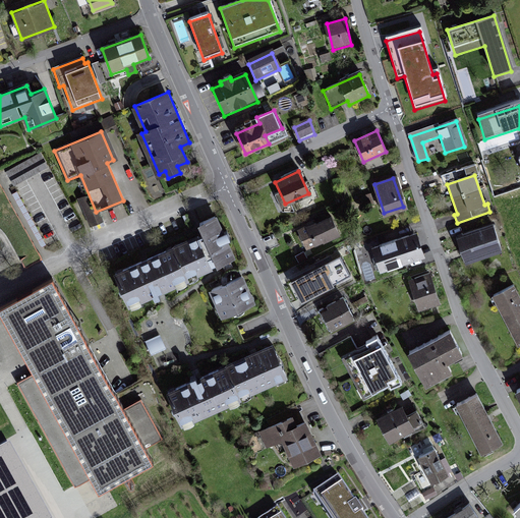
[(299,231),(307,250),(339,237),(331,218),(299,231)]
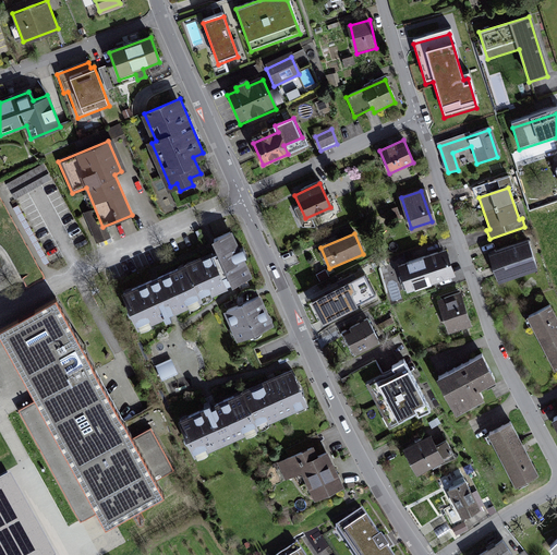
[(137,329),(251,278),(231,234),(214,242),(218,252),(122,294),(137,329)]
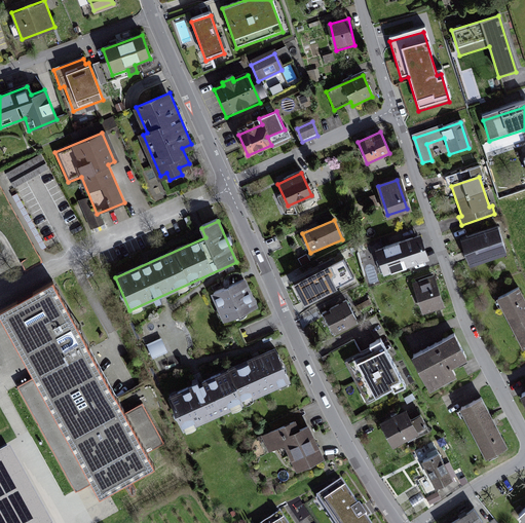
[(505,255),(497,230),(461,241),(470,266),(505,255)]
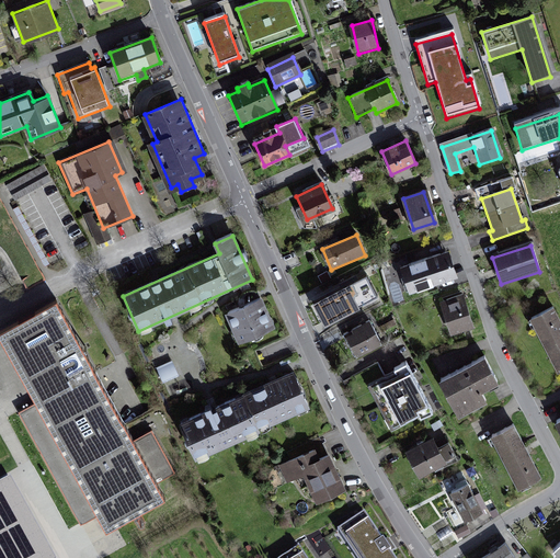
[(446,252),(402,266),(411,293),(454,279),(446,252)]
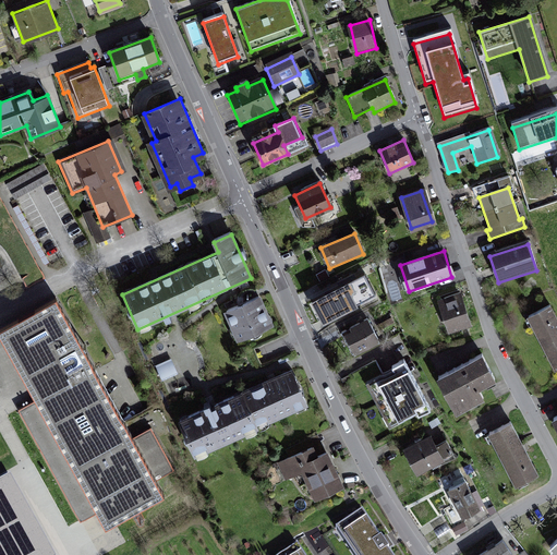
[(379,270),(366,274),(373,300),(386,296),(379,270)]
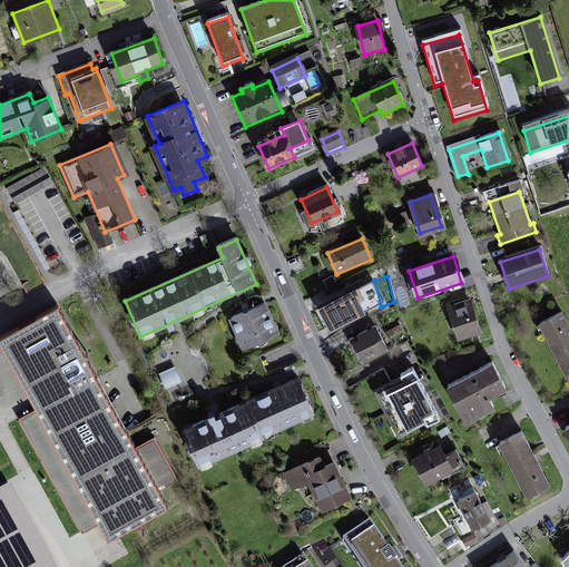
[(376,309),(363,286),(317,312),(330,334),(376,309)]
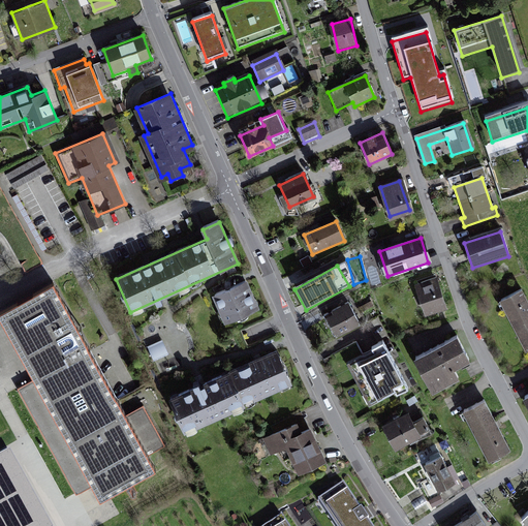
[(436,278),(416,284),(425,314),(445,308),(436,278)]
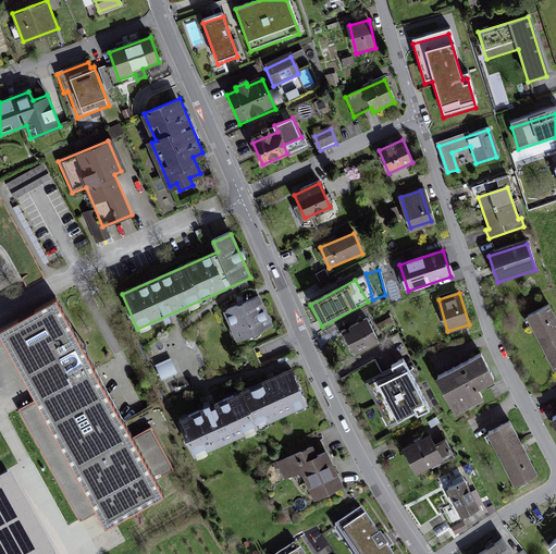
[(103,522),(162,491),(59,299),(0,331),(103,522)]
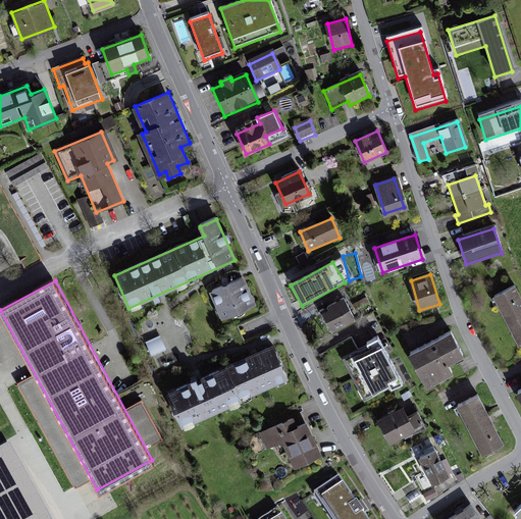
[(253,305),(243,280),(212,294),(223,318),(253,305)]
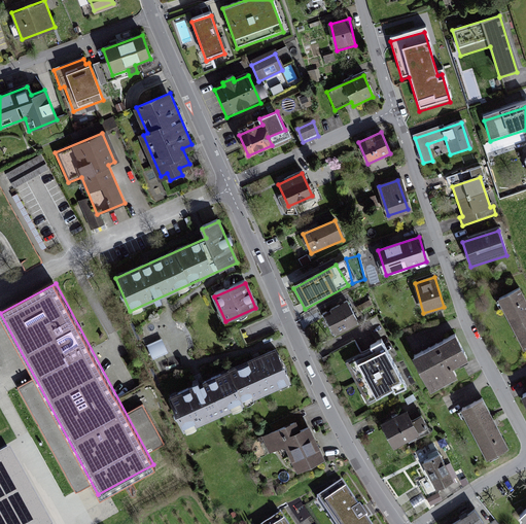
[(525,347),(525,304),(519,290),(500,300),(525,348),(525,347)]
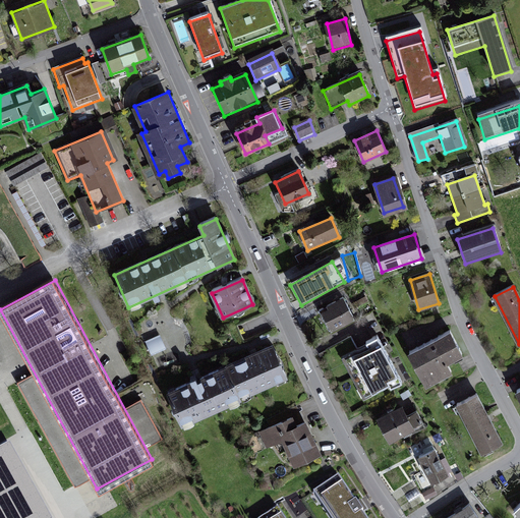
[(342,298),(318,311),(329,331),(353,319),(342,298)]
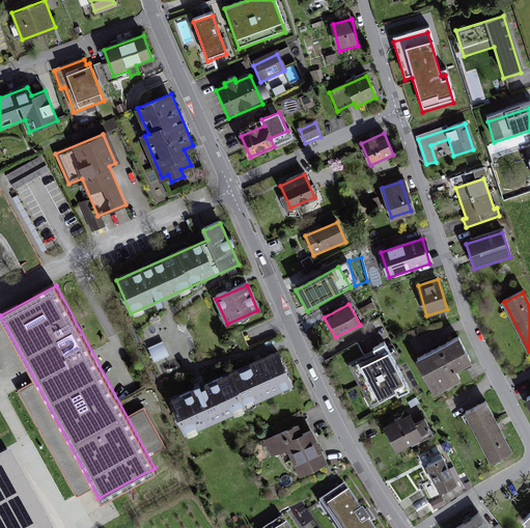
[(470,362),(458,339),(417,360),(434,392),(458,381),(453,370),(470,362)]
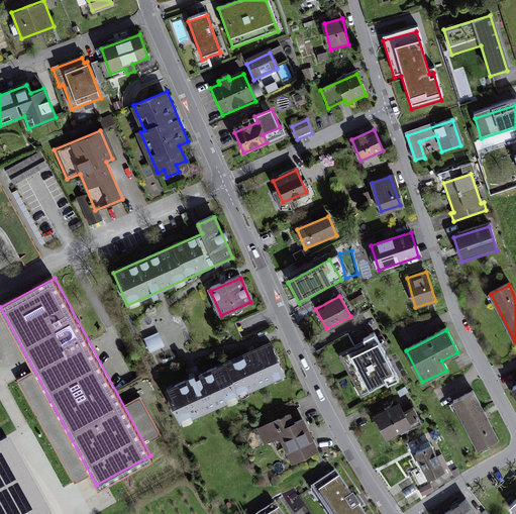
[(149,352),(165,347),(159,333),(144,339),(149,352)]
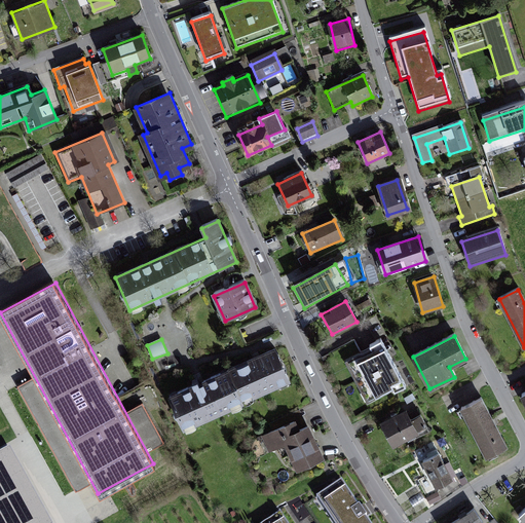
[(379,341),(369,346),(371,349),(344,364),(366,405),(403,385),(379,341)]
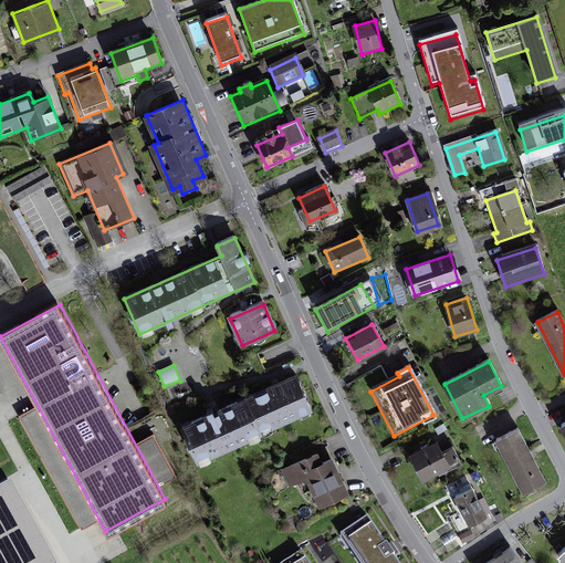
[(309,412),(293,377),(180,429),(196,464),(309,412)]
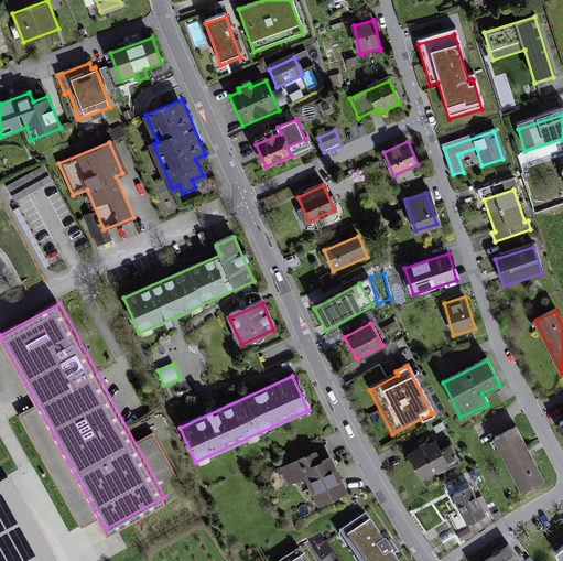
[(516,428),(495,439),(522,492),(543,481),(516,428)]
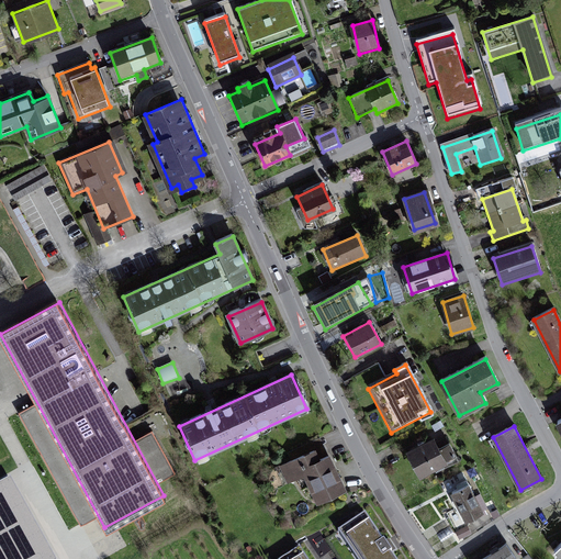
[(433,438),(406,453),(419,477),(446,462),(433,438)]
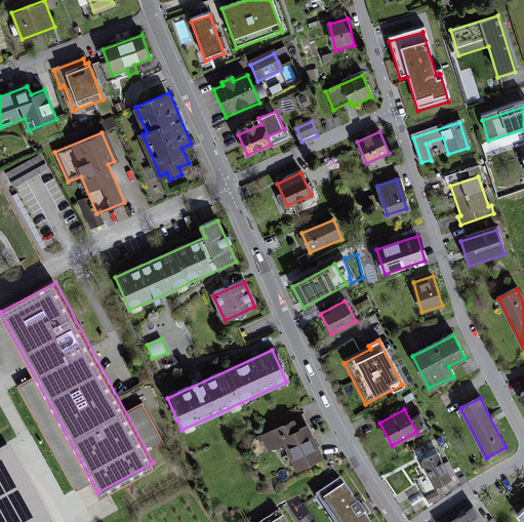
[(320,456),(305,426),(295,431),(291,423),(263,437),(269,450),(284,442),(297,469),(320,456)]
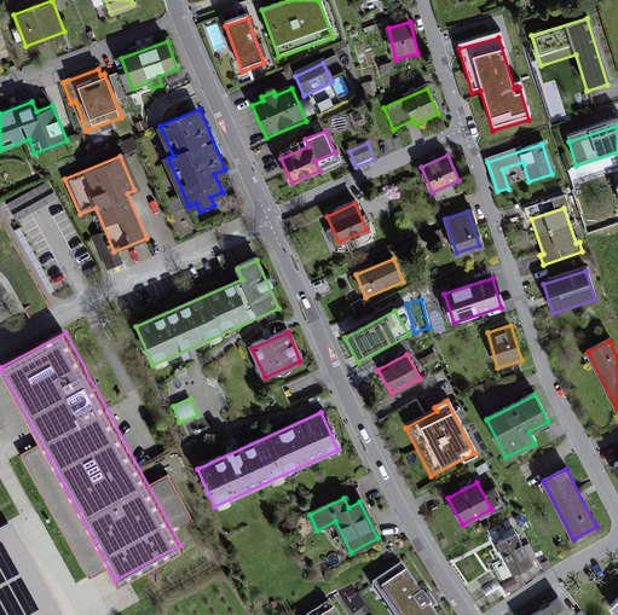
[(59,614),(12,527),(0,533),(0,614),(59,614)]
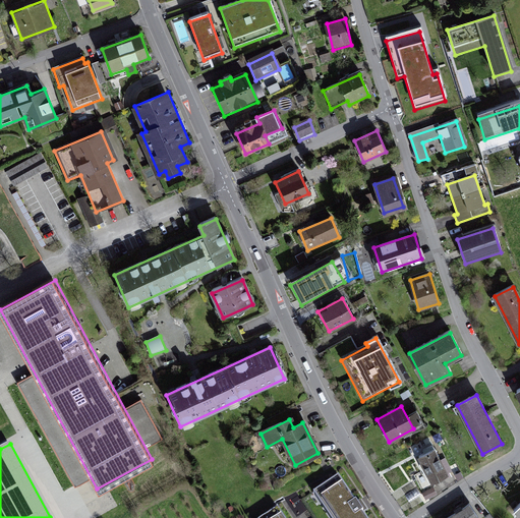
[(446,476),(434,450),(418,458),(431,483),(446,476)]
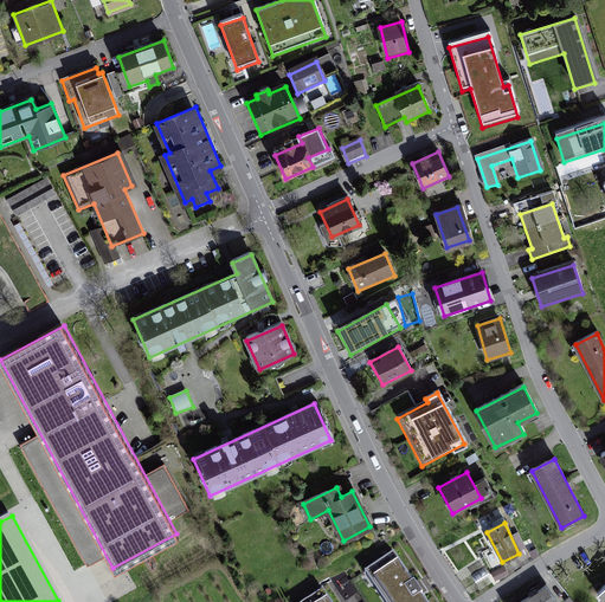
[(423,601),(392,556),(364,575),(381,601),(423,601)]
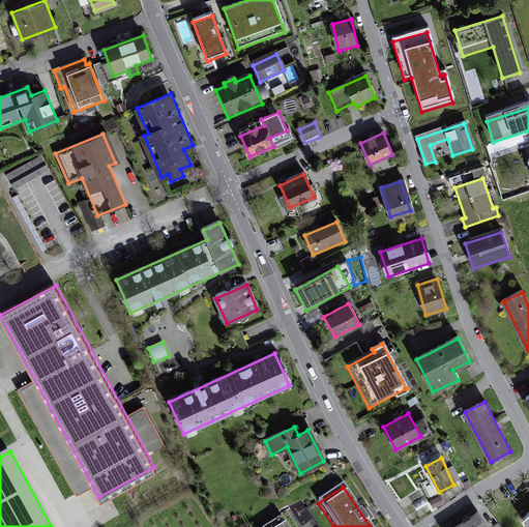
[(485,526),(476,514),(456,526),(485,526)]
